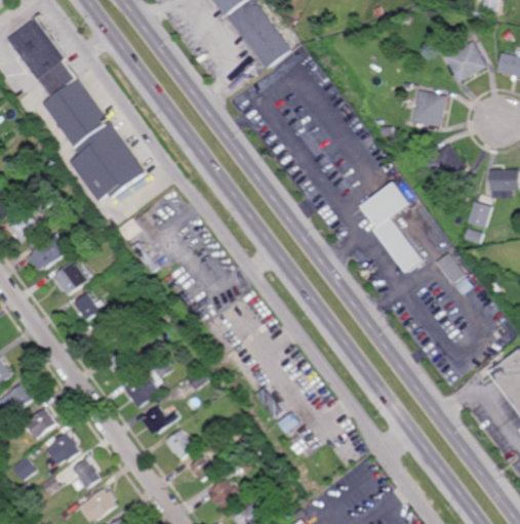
[(267,68),(215,0),(253,0),(291,49),(267,68)]
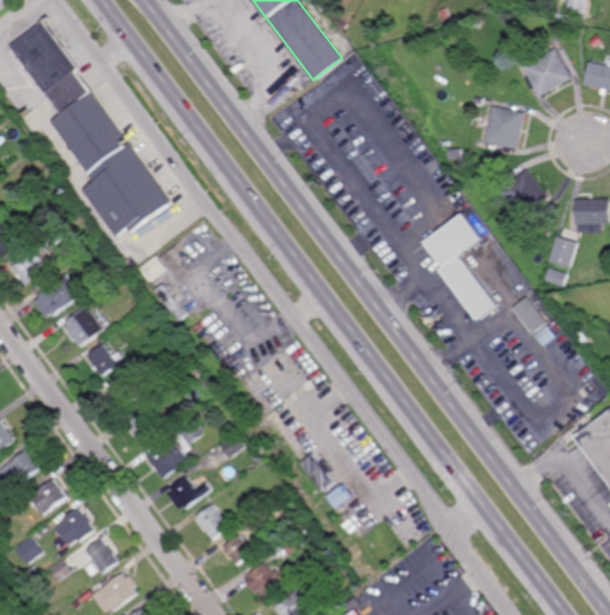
[(523,9),(526,3),(533,5),(531,12),(523,10),(523,11),(516,10),(517,0),(521,0),(525,1),(523,9)]
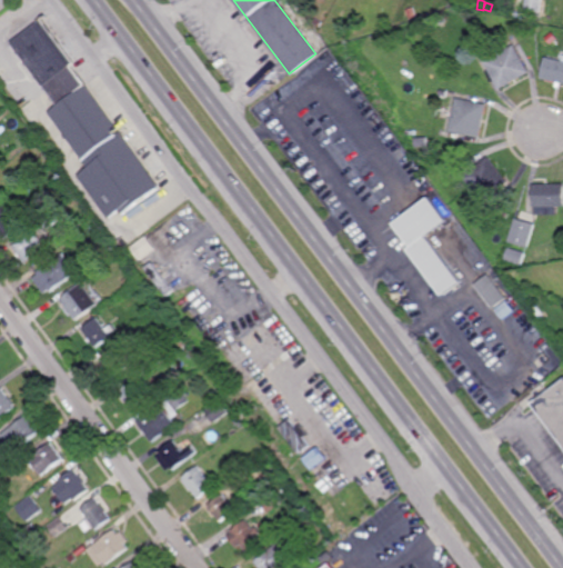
[(538,0),(538,10),(521,9),(522,0),(538,0)]
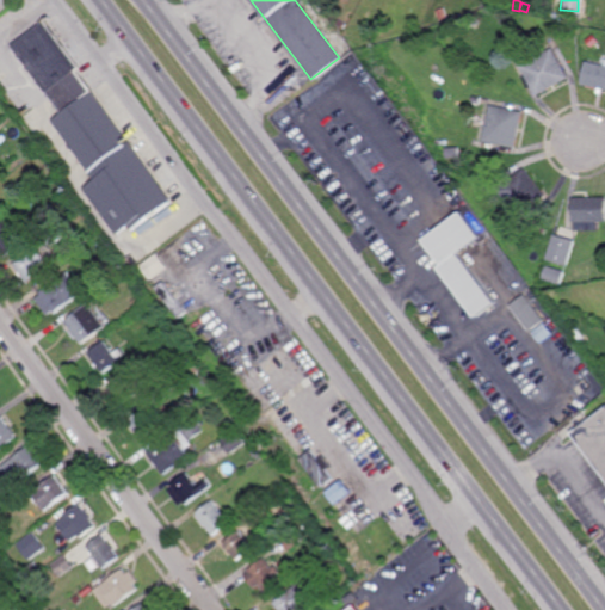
[(436,19),(432,8),(440,6),(443,16),(436,19)]
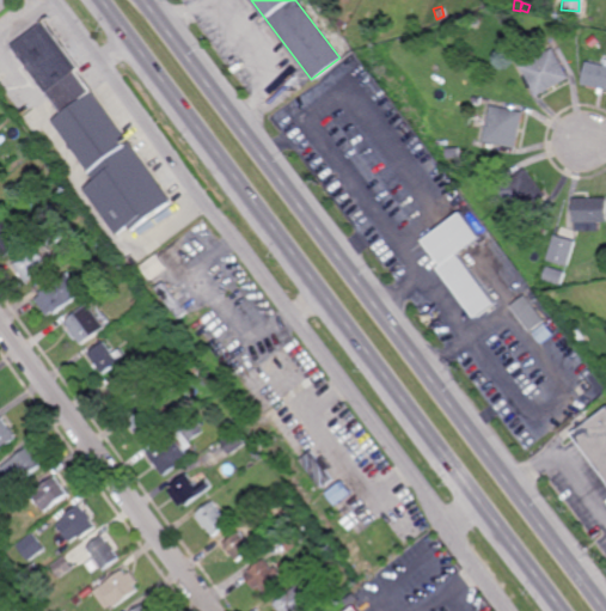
[(469,26),(464,16),(471,12),(476,23),(469,26)]
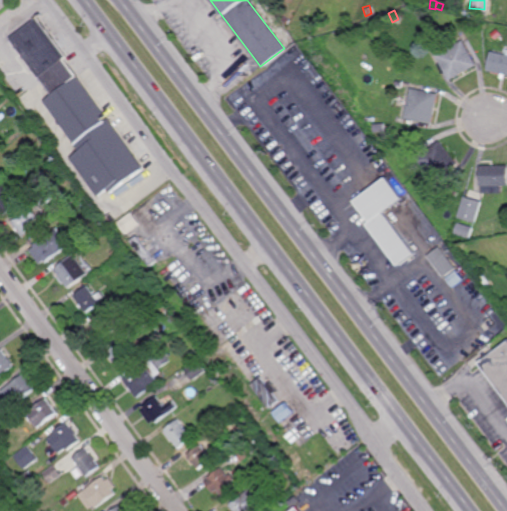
[(35,76),(6,37),(32,18),(61,57),(57,60),(35,76)]
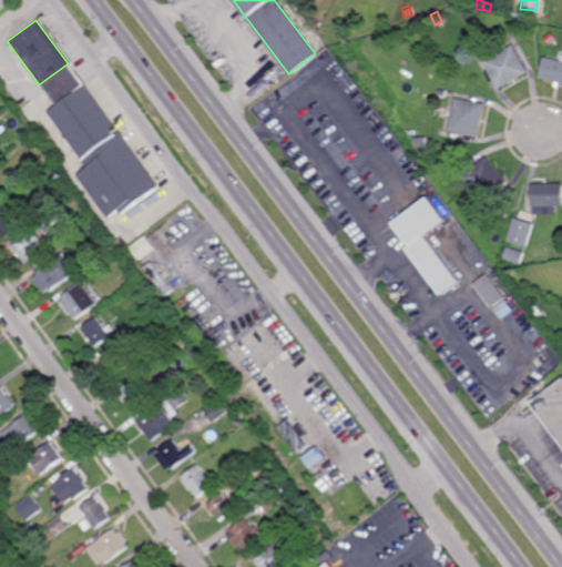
[(494,88),(480,59),(510,43),(525,71),(494,88)]
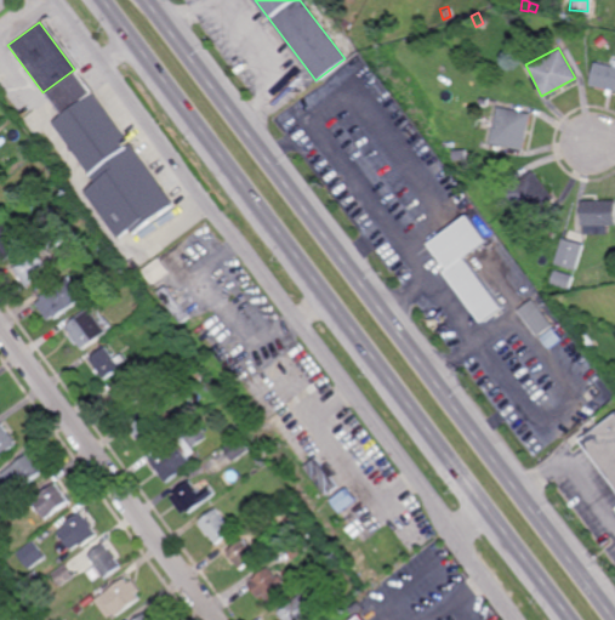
[(614,90),(587,84),(592,62),(611,66),(613,58),(614,58),(614,90)]
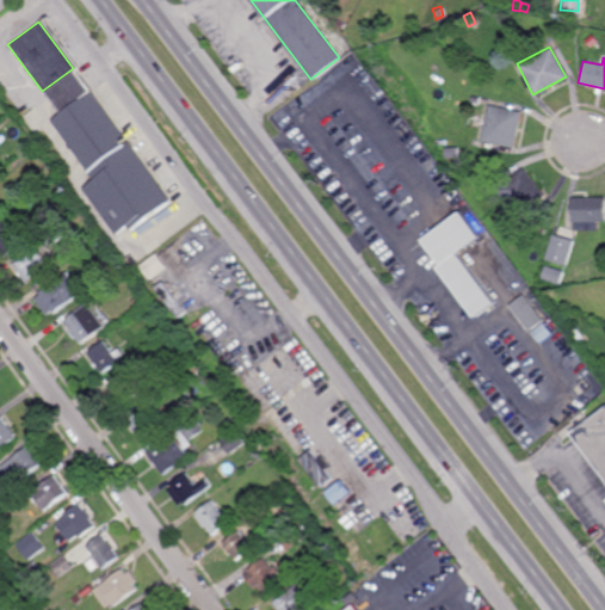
[(68,72),(85,93),(54,116),(38,93),(42,91),(68,72)]
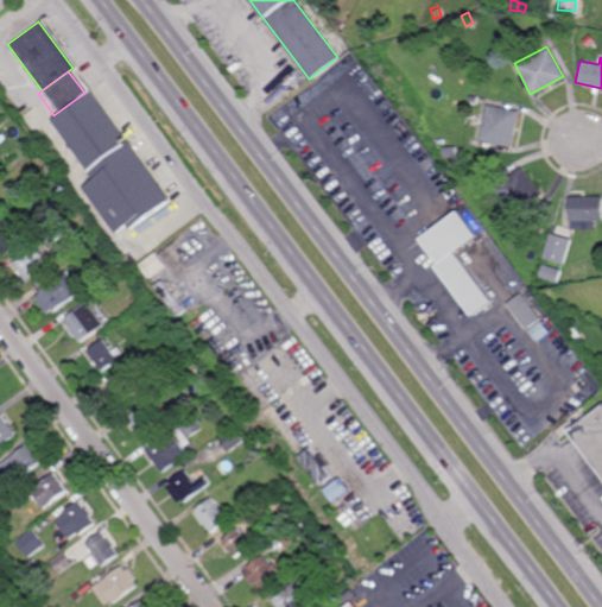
[(130,229),(126,225),(113,234),(80,188),(92,178),(48,120),(54,115),(84,93),(89,89),(170,200),(130,229)]
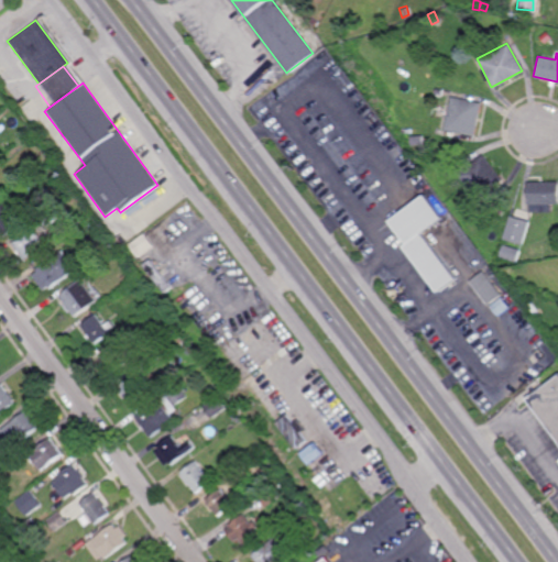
[(472,135),(441,129),(448,95),(479,101),(472,135)]
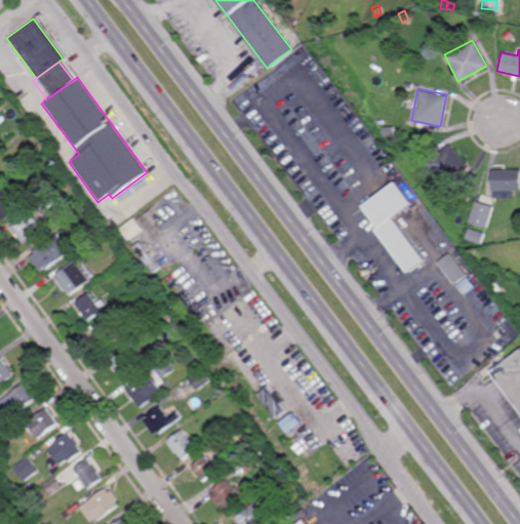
[(405,125),(398,123),(400,117),(406,118),(405,125)]
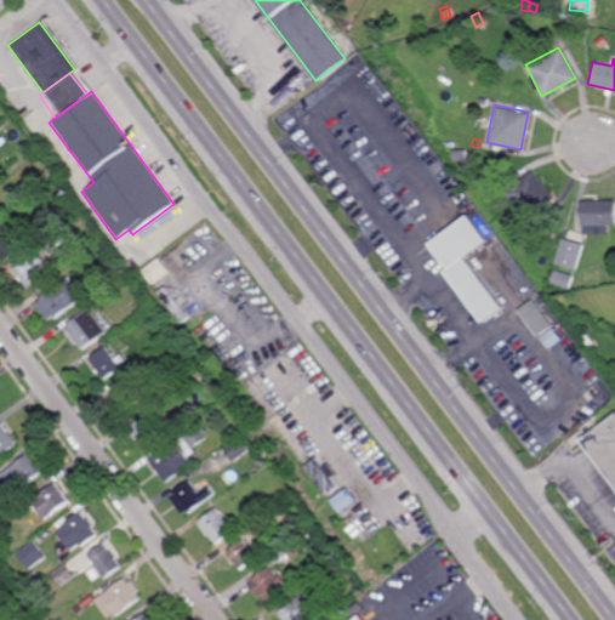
[(525,221),(502,192),(529,170),(552,198),(525,221)]
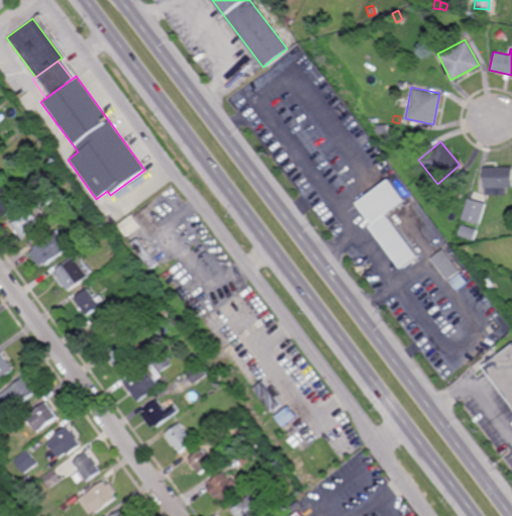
[(505,195),(485,195),(485,188),(482,188),(482,167),(511,167),(511,187),(504,187),(505,195)]
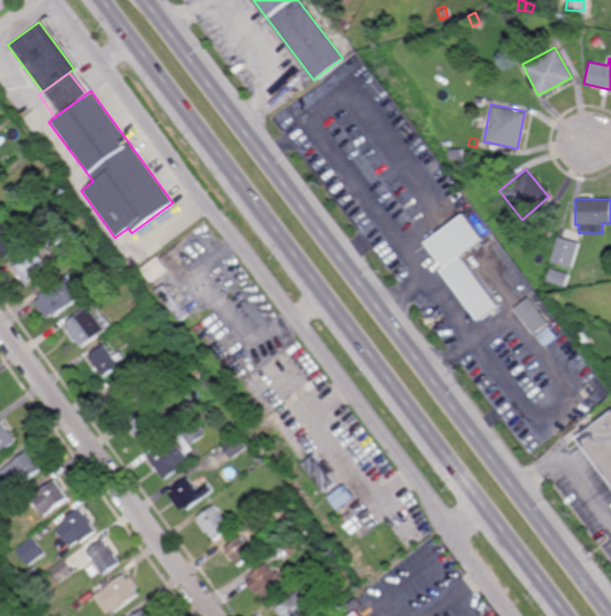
[(464,263),(463,262),(451,270),(427,240),(459,215),(485,247),(464,263)]
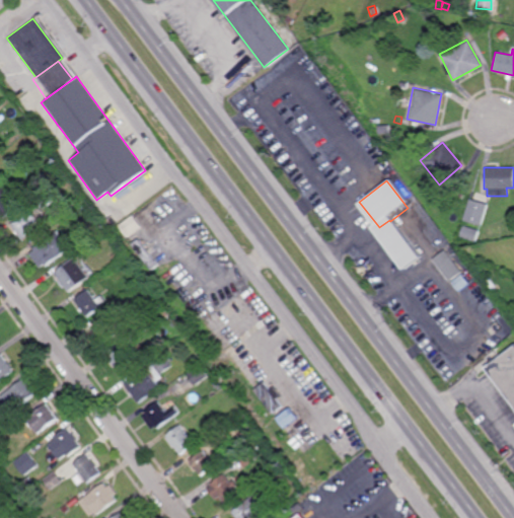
[(0,218),(0,190),(13,208),(0,218)]
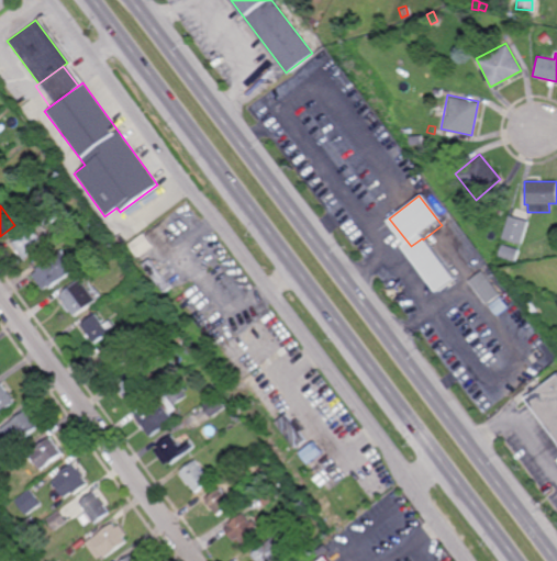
[(42,226),(34,215),(46,206),(54,217),(42,226)]
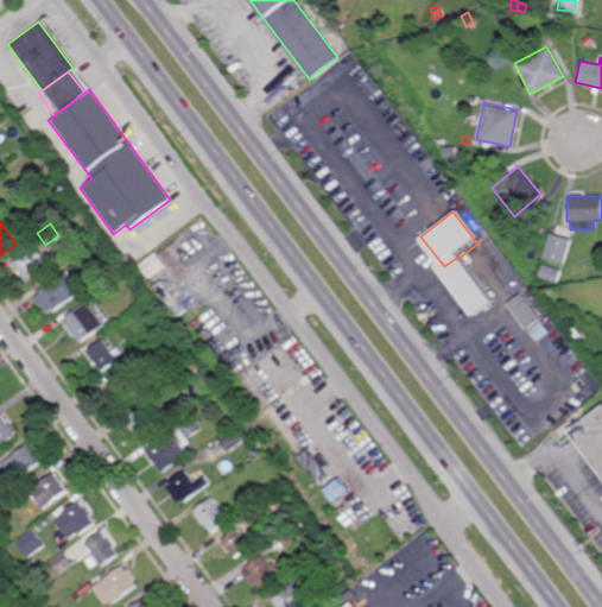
[(562,264),(540,257),(549,232),(570,239),(562,264)]
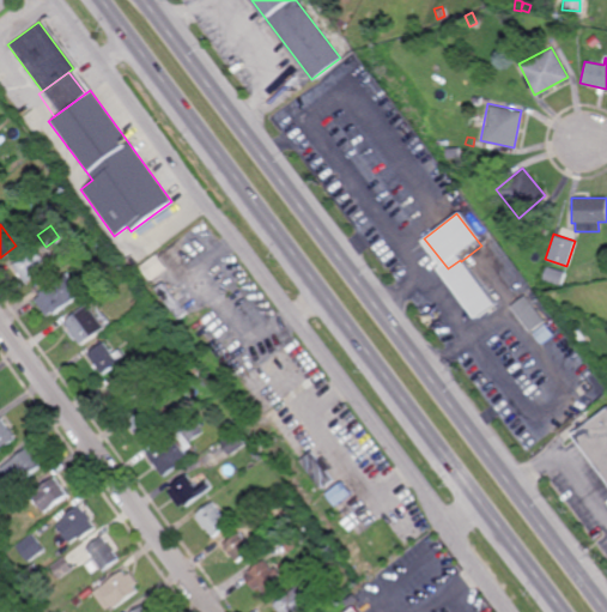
[(23,283),(10,264),(34,248),(43,261),(36,266),(40,271),(23,283)]
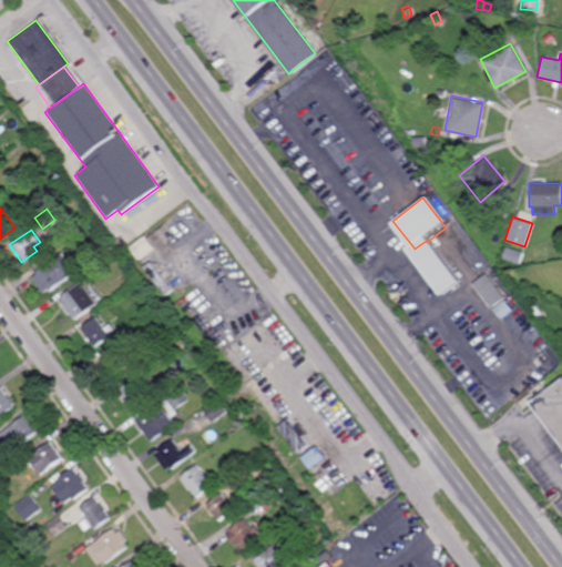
[(416,279),(404,260),(445,232),(457,250),(416,279)]
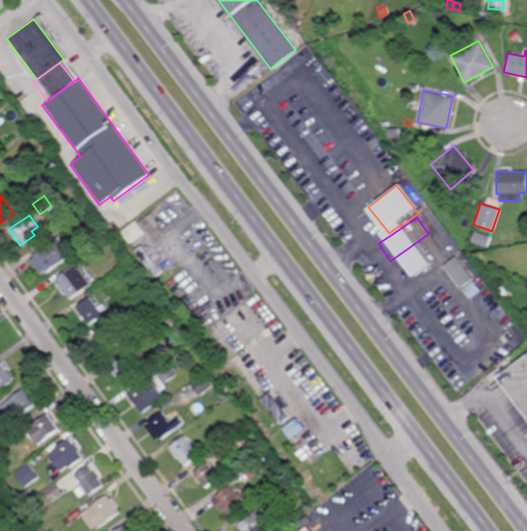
[(93,231),(87,223),(93,219),(98,227),(93,231)]
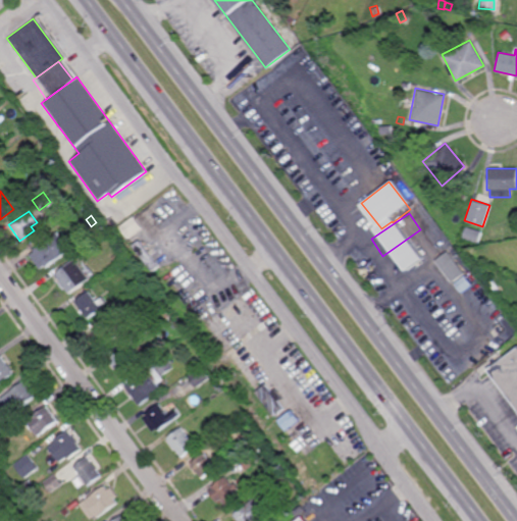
[(478,244),(461,239),(465,226),(481,231),(478,244)]
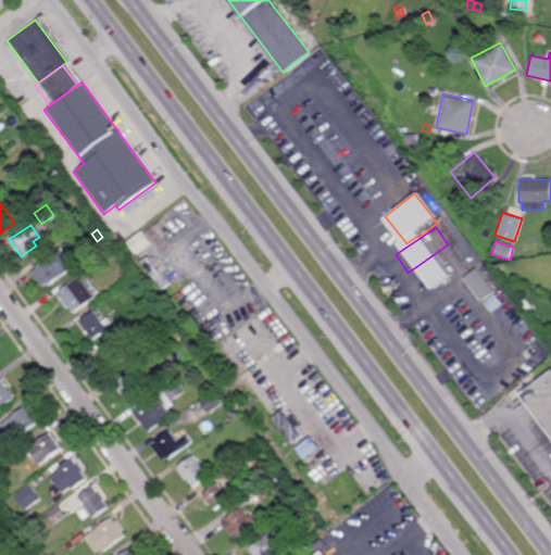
[(47,285),(45,282),(40,286),(29,270),(35,267),(33,265),(59,247),(73,266),(47,285)]
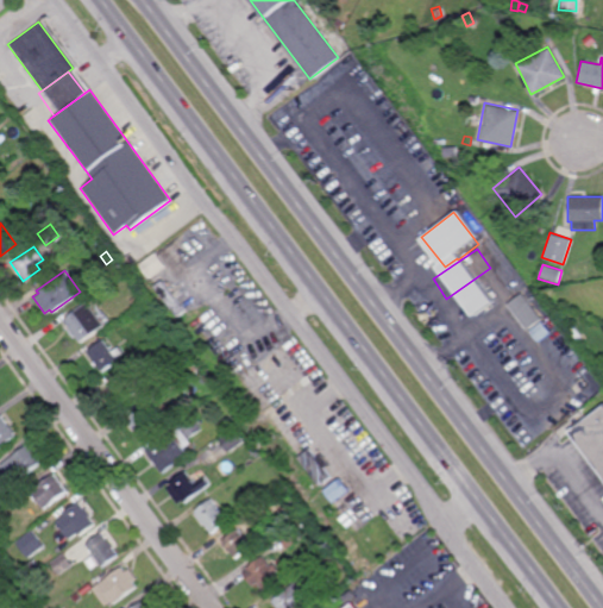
[(165,287),(171,282),(180,293),(173,298),(184,311),(176,318),(152,287),(161,281),(165,287)]
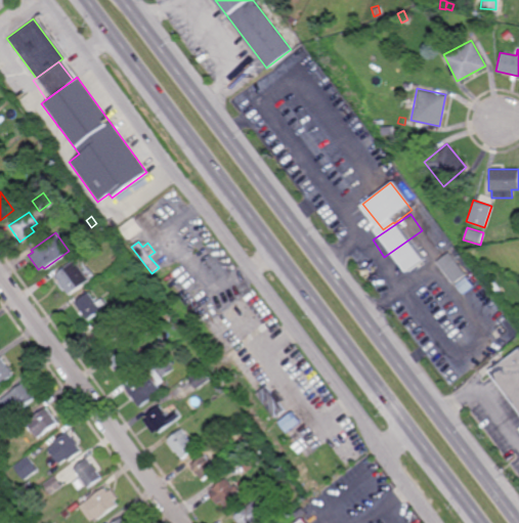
[(424,260),(416,249),(426,242),(434,253),(424,260)]
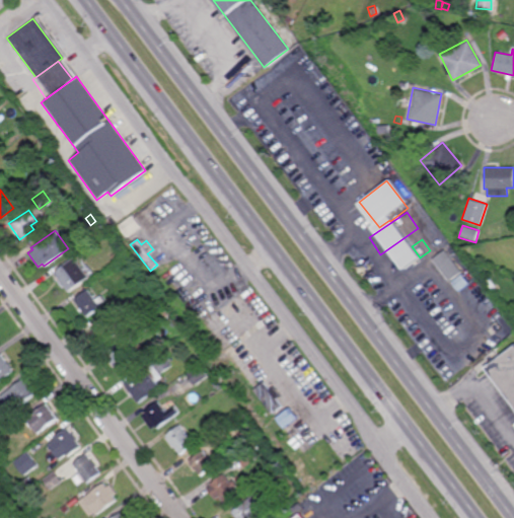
[(429,259),(441,249),(458,273),(446,281),(429,259)]
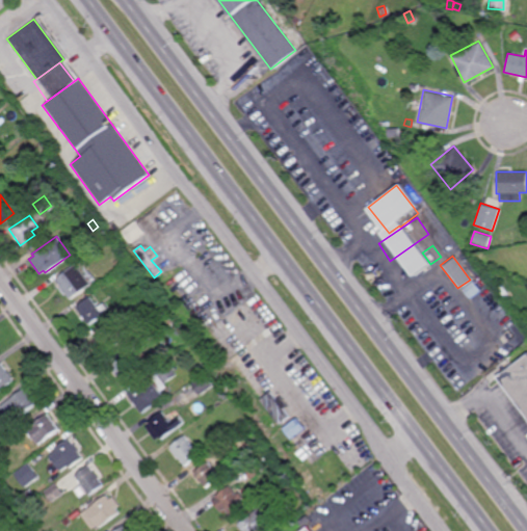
[(69,299),(63,292),(62,293),(57,287),(58,285),(54,279),(74,263),(89,284),(69,299)]
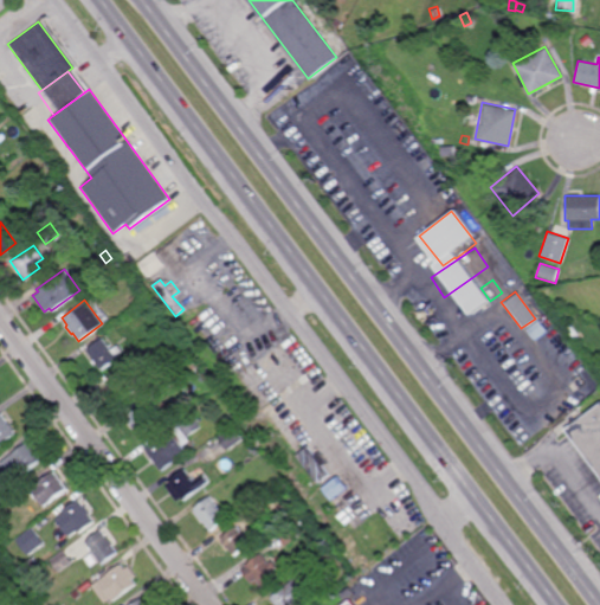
[(569,340),(561,327),(568,322),(576,334),(569,340)]
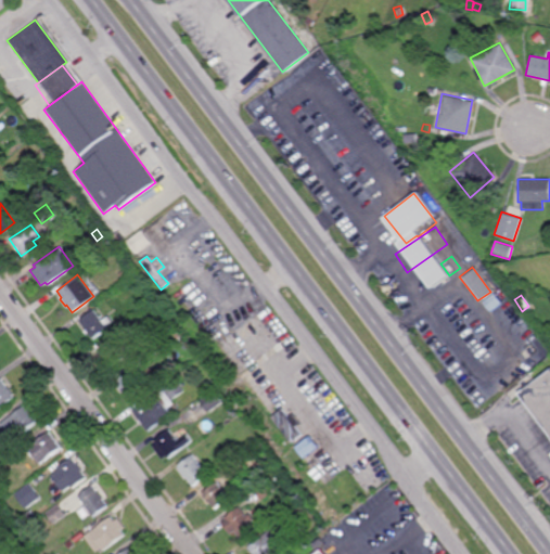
[(100,320),(105,316),(110,321),(103,325),(105,329),(91,338),(86,332),(84,333),(81,331),(84,329),(77,320),(92,309),(100,320)]
